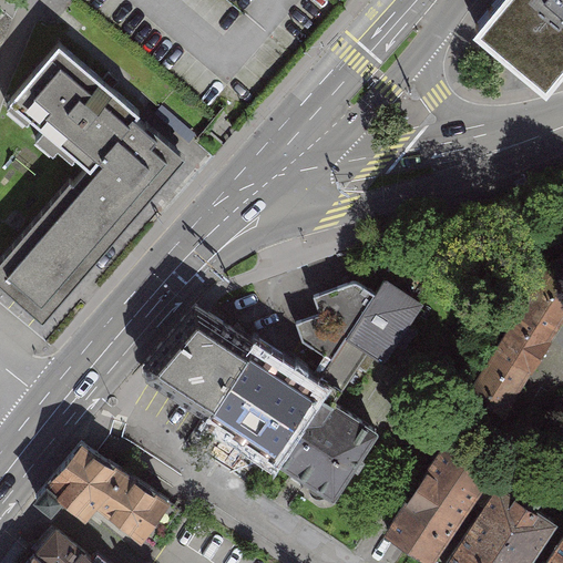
[(550,88),(561,85),(562,83),(562,0),(498,0),(476,26),(550,88)]
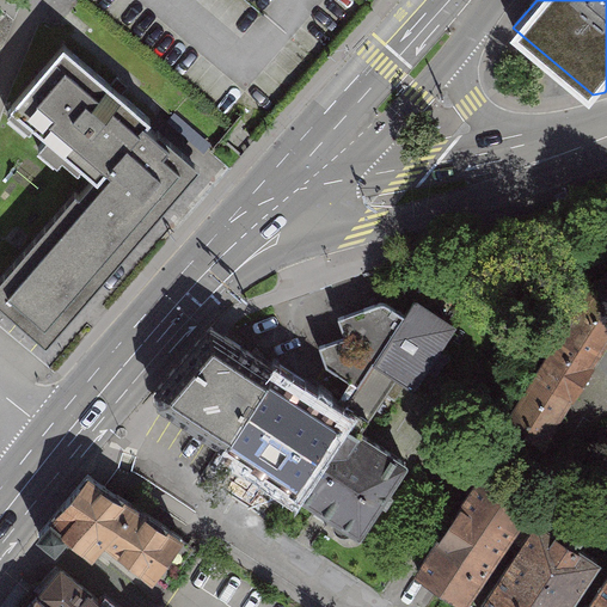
[(0,284),(0,306),(47,345),(190,173),(142,134),(148,127),(60,55),(6,120),(92,190),(77,209),(68,203),(0,284)]
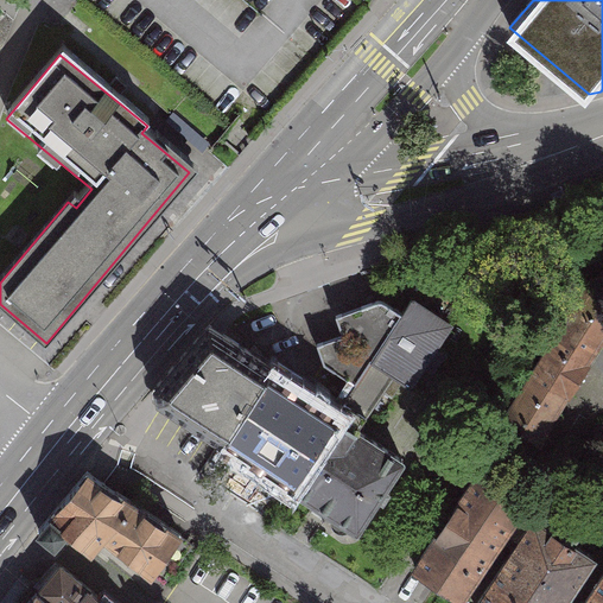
[(602,297),(588,289),(501,432),(540,456),(602,351),(602,297)]
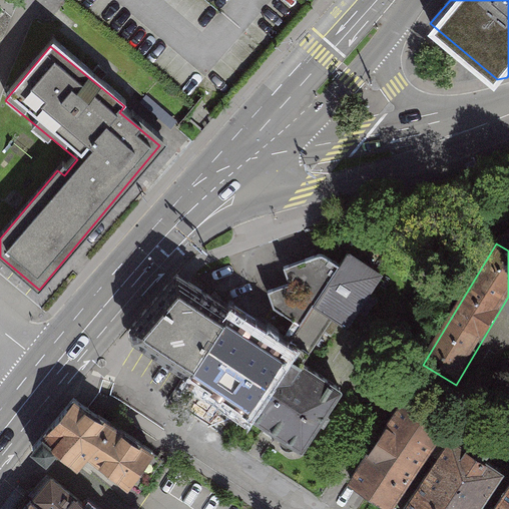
[(341,272),(324,262),(286,274),(291,290),(270,297),(275,313),(324,342),(328,335),(359,354),(378,323),(370,318),(379,303),(372,298),(384,280),(349,258),(341,272)]
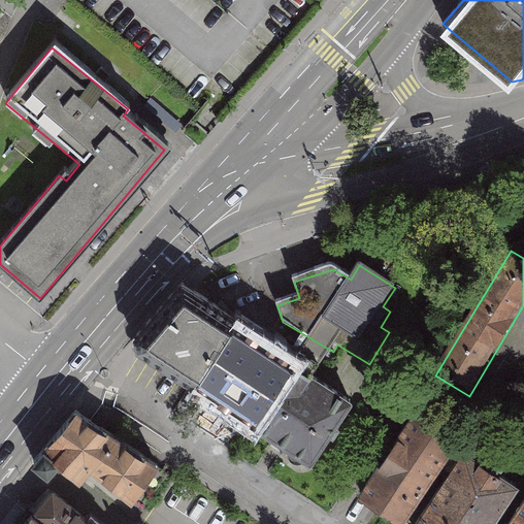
[(148,347),(201,385),(237,332),(193,299),(148,347)]
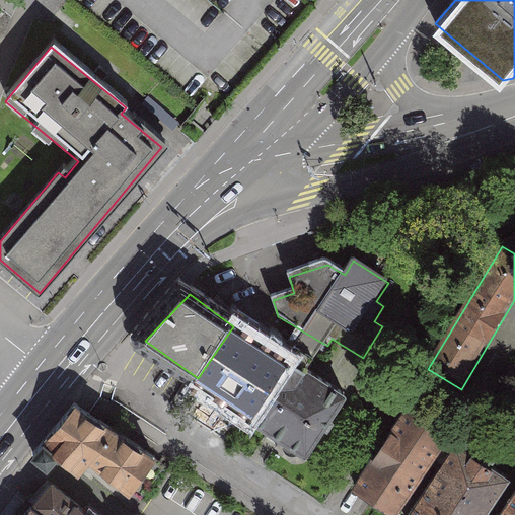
[(198,378),(255,424),(295,364),(233,326),(198,378)]
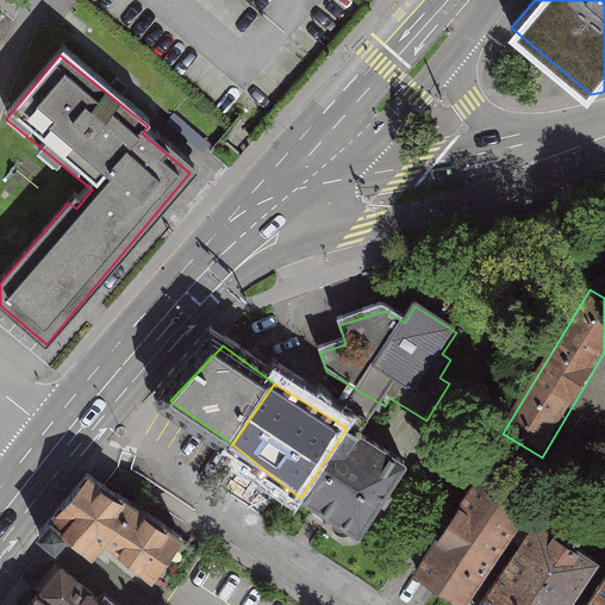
[(416,473),(347,428),(300,498),(368,544),(416,473)]
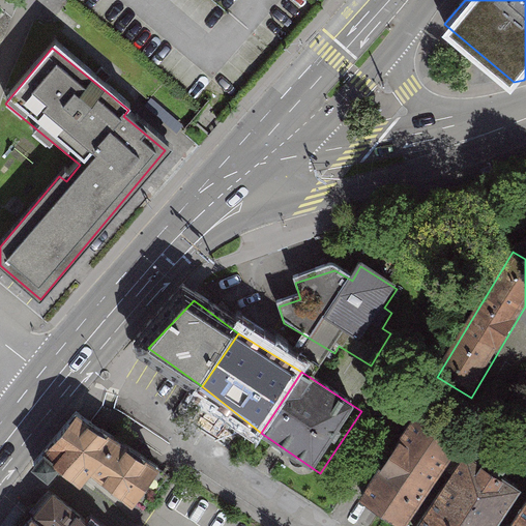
[(83,414),(49,462),(88,491),(97,478),(142,512),(168,476),(83,414)]
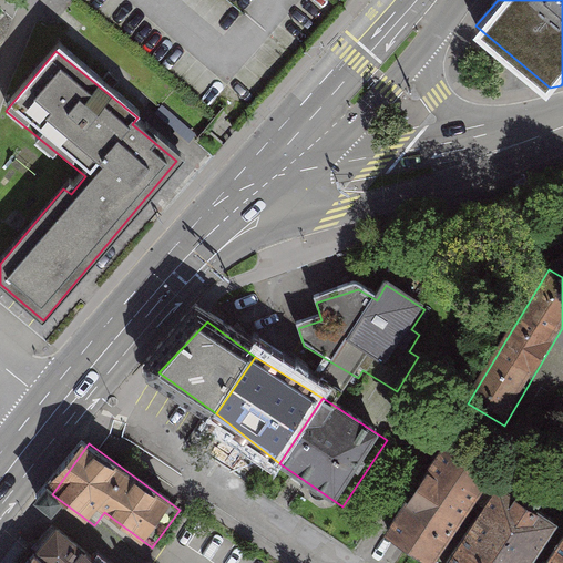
[(381,536),(420,562),(436,562),(493,477),(443,443),(381,536)]
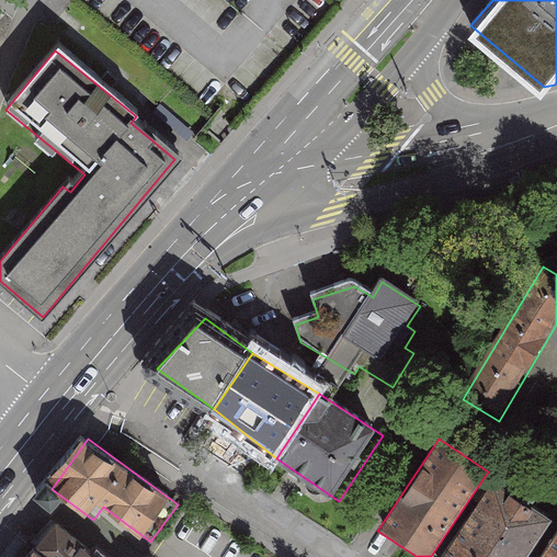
[(526,556),(550,521),(492,481),(441,556),(526,556)]
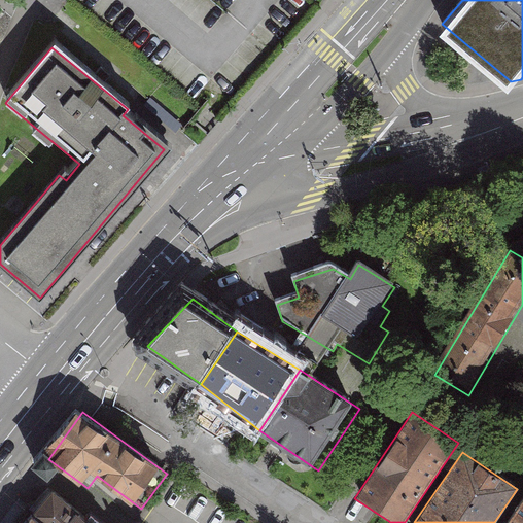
[(86,522),(54,493),(33,516),(40,522),(86,522)]
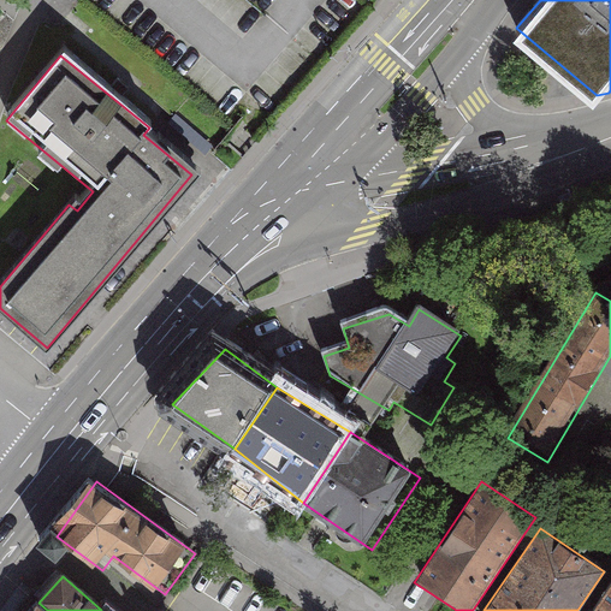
[(610,582),(591,610),(610,610),(610,582)]
